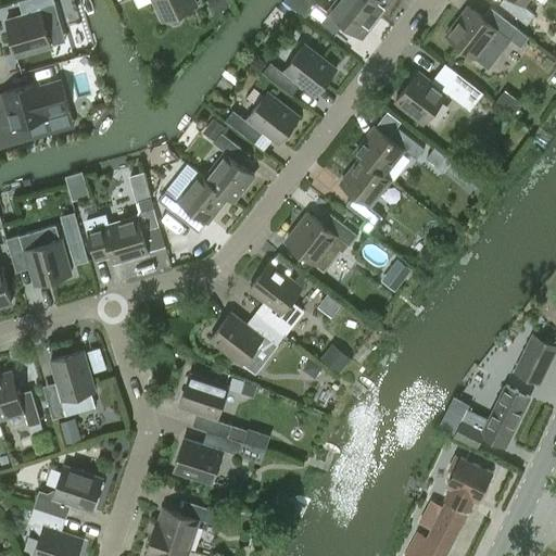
[(19,0),(23,15),(7,20),(16,55),(51,45),(41,10),(40,8),(54,3),(53,0),(19,0)]
